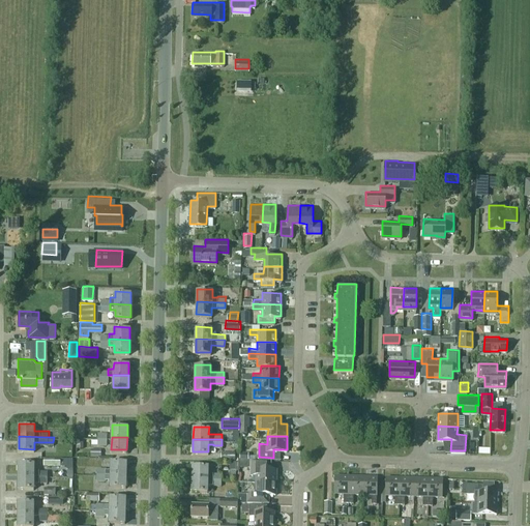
[(41,456),(58,456),(58,447),(41,447),(41,456)]
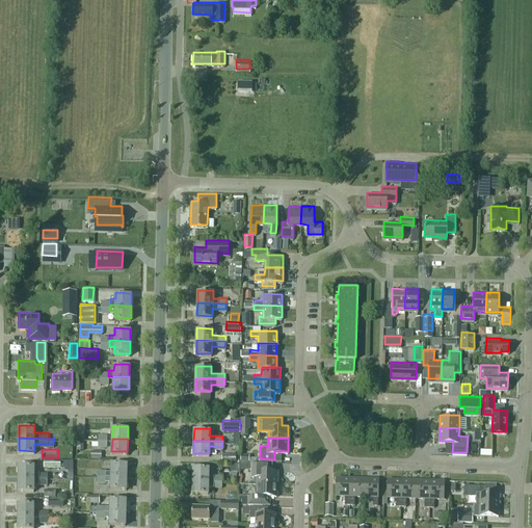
[(222,459),(237,460),(237,452),(223,451),(222,459)]
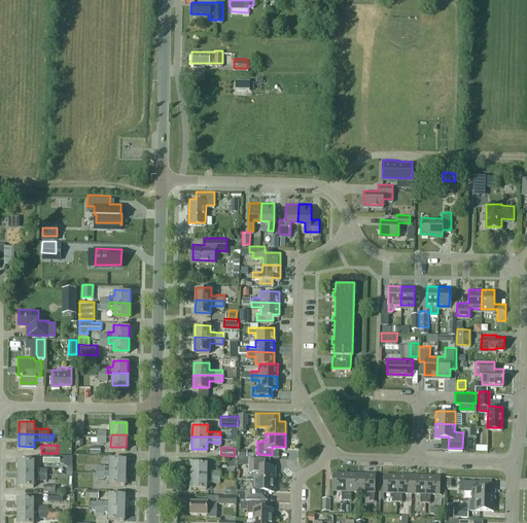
[(254,477),(274,477),(274,464),(270,464),(266,464),(266,456),(249,455),(249,462),(249,469),(255,469),(254,477)]
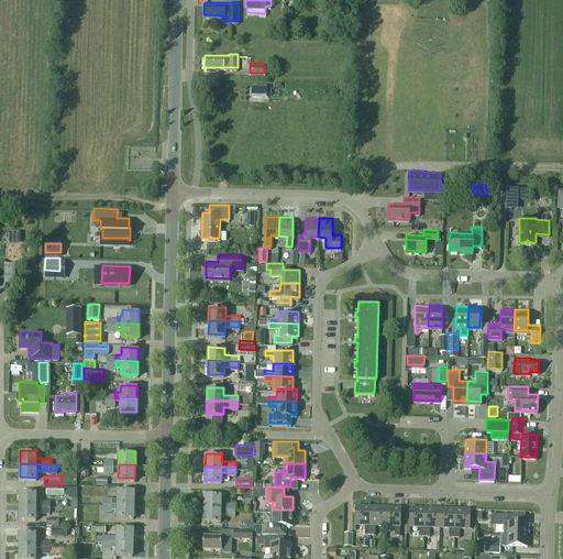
[(118,496),(112,496),(112,495),(103,495),(103,502),(112,502),(134,503),(134,489),(118,489),(118,496)]
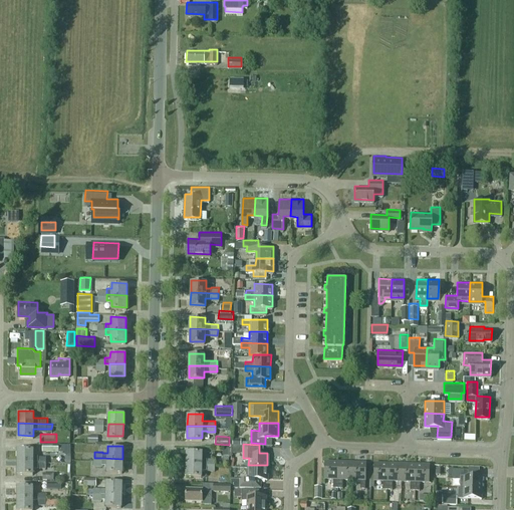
[(18,448),(18,460),(46,460),(46,455),(33,455),(33,448),(18,448)]
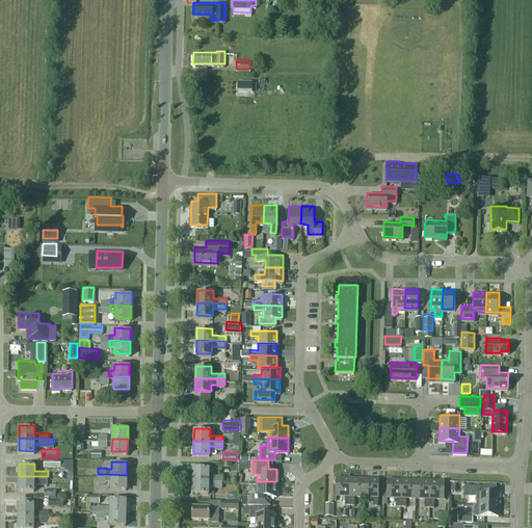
[(193,466),(193,478),(221,479),(221,473),(213,473),(213,474),(209,474),(209,466),(193,466)]
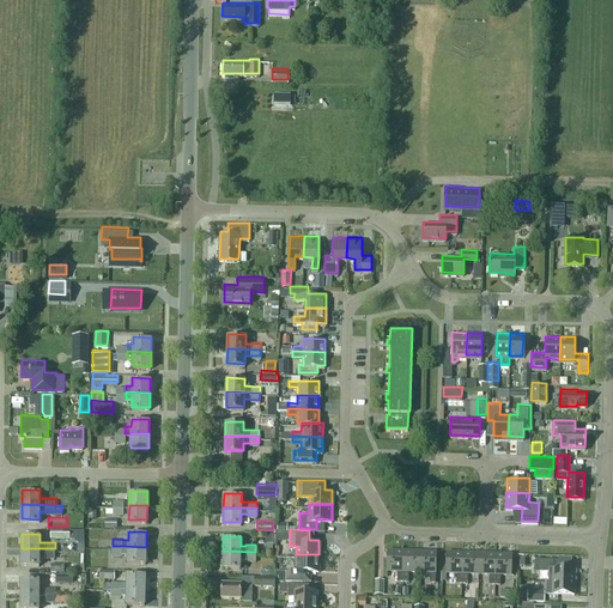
[(146,547),(122,546),(113,546),(113,553),(122,553),(122,552),(128,552),(128,560),(145,561),(146,547)]
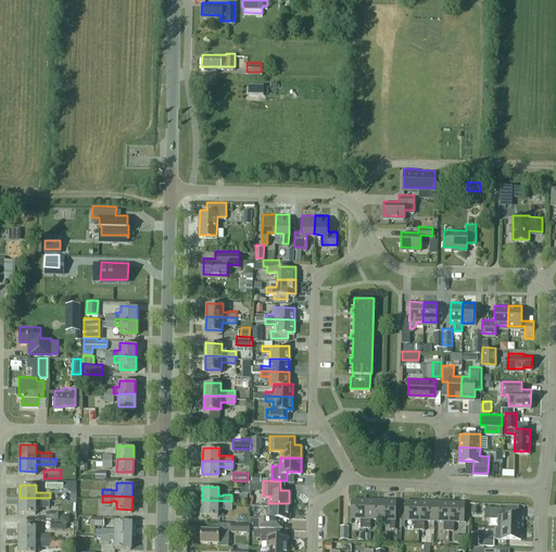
[(359,525),(365,525),(366,497),(351,497),(350,515),(361,515),(359,525)]
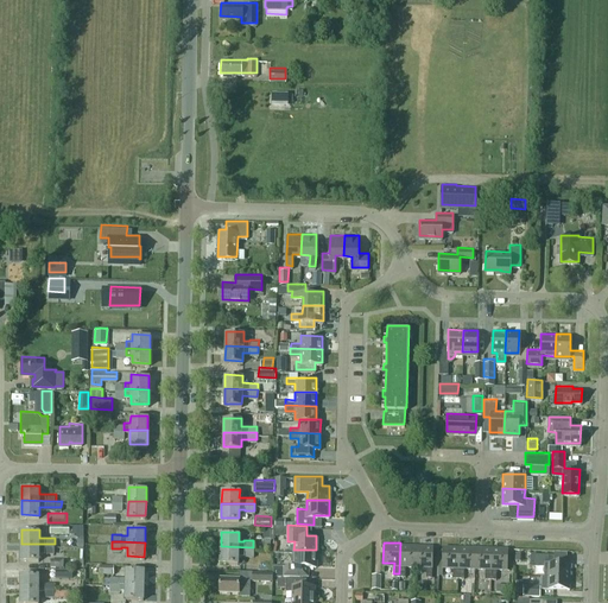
[(405,564),(416,564),(417,543),(400,543),(399,573),(405,573),(405,564)]
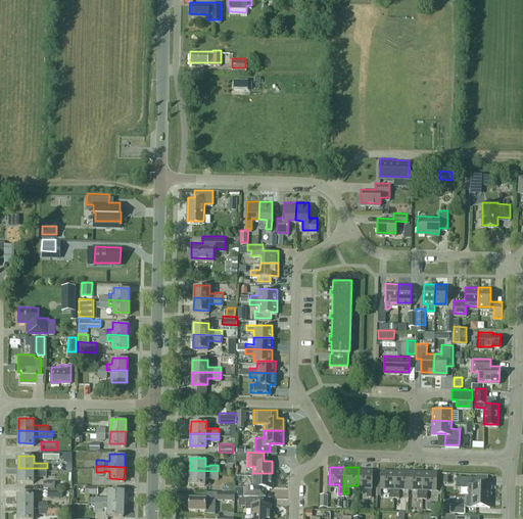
[(359,467),(358,485),(367,485),(366,494),(371,494),(372,485),(373,468),(359,467)]
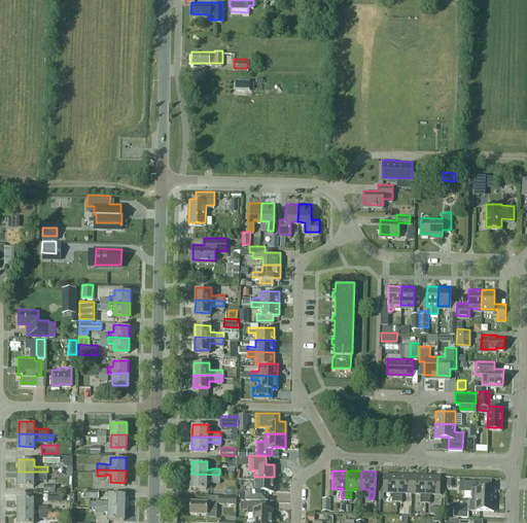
[(47,472),(19,472),(19,484),(33,484),(34,478),(47,478),(47,472)]
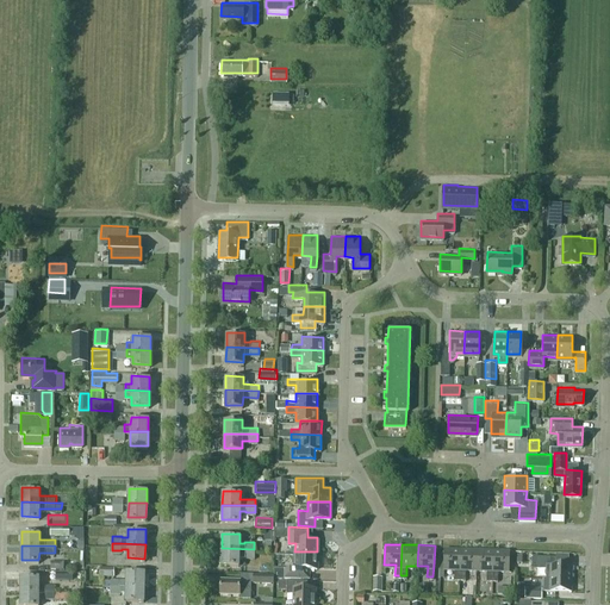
[(454,577),(460,578),(461,546),(444,546),(443,567),(454,567),(454,577)]
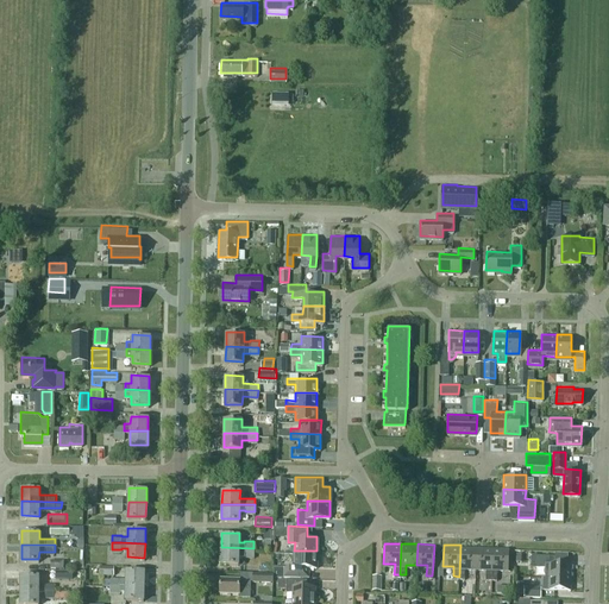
[(465,566),(475,566),(476,546),(460,545),(459,577),(464,577),(465,566)]
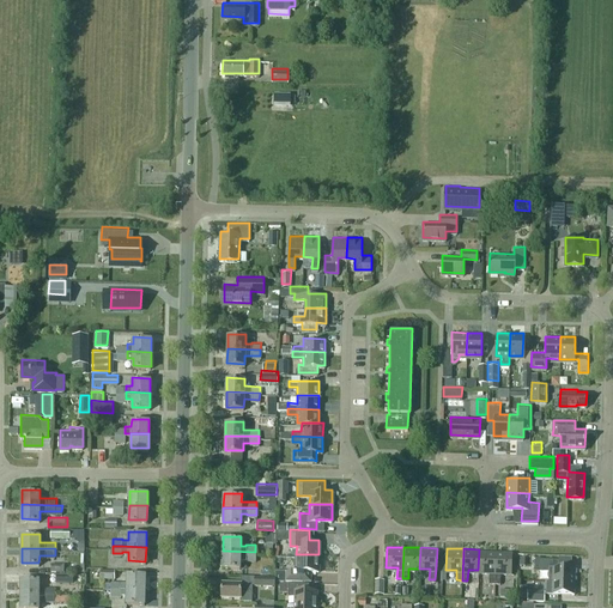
[(489,581),(495,581),(496,549),(479,549),(478,570),(489,571),(489,581)]
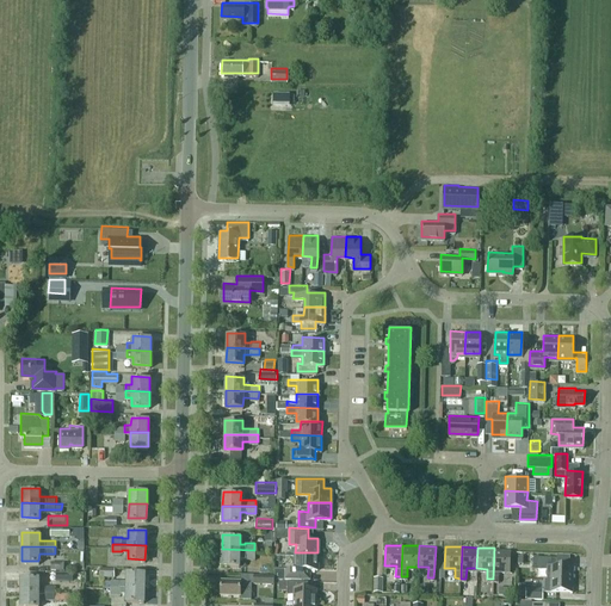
[(510,569),(511,549),(494,548),(493,579),(499,580),(499,569),(510,569)]
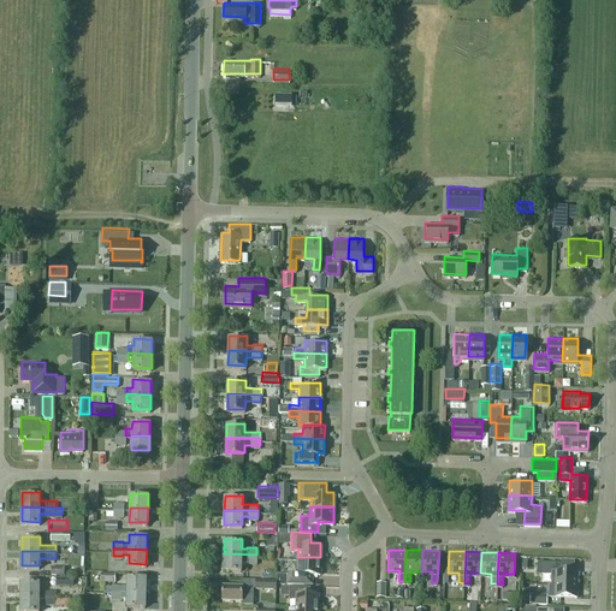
[(256,555),(224,553),(223,568),(241,568),(241,559),(247,559),(247,561),(256,561),(256,555)]
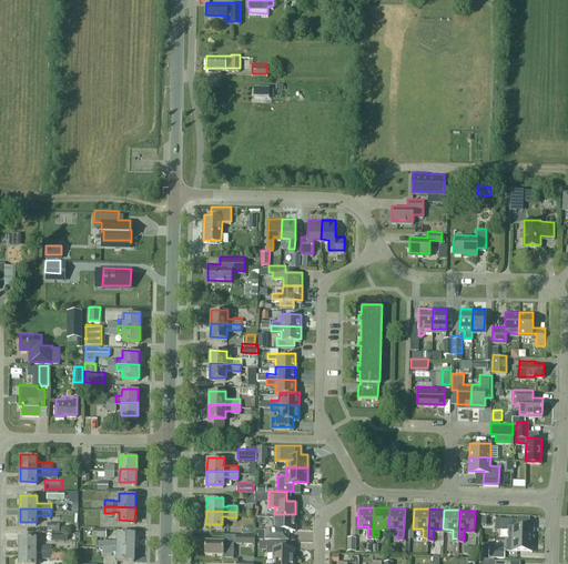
[(295,514),(274,514),(274,527),(265,527),(265,536),(288,536),(288,527),(295,529),(295,514)]
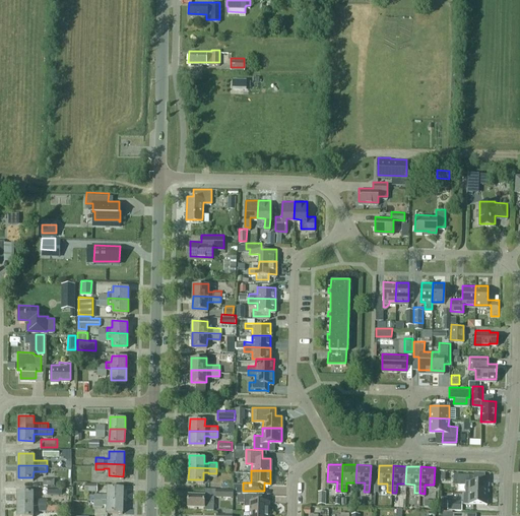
[(465,480),(465,490),(488,491),(488,479),(473,479),(473,472),(458,472),(458,480),(465,480)]
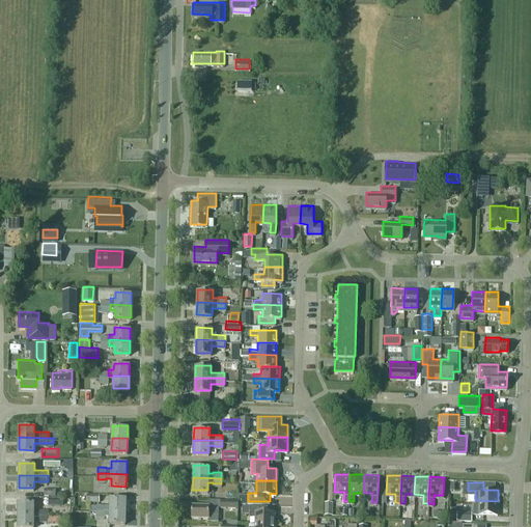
[(110,503),(106,503),(106,502),(96,502),(96,508),(106,508),(126,508),(126,497),(110,496),(110,503)]
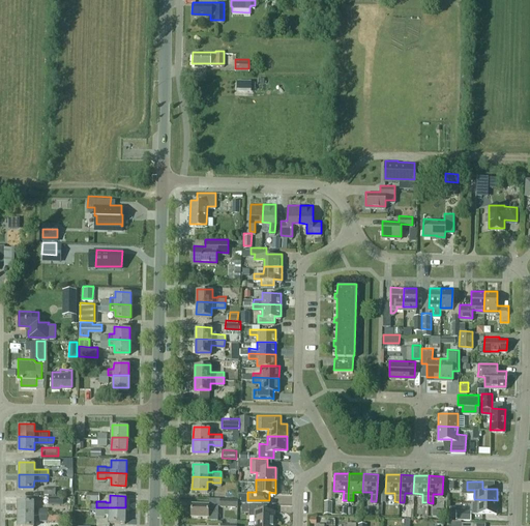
[(323,510),(331,512),(332,498),(324,498),(323,510)]
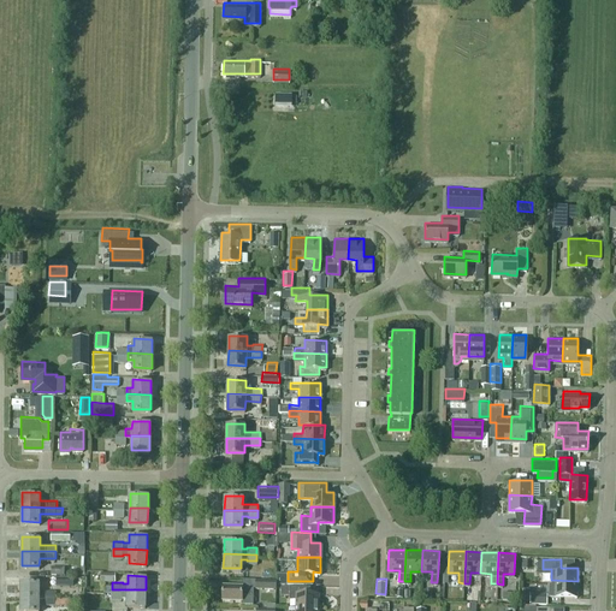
[(39,580),(21,580),(21,594),(39,595),(45,595),(55,595),(55,588),(39,588),(39,580)]
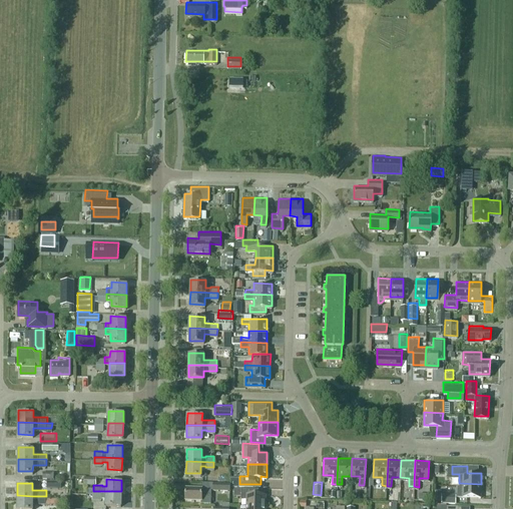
[(481,484),(459,483),(457,483),(456,495),(462,495),(480,495),(481,484)]
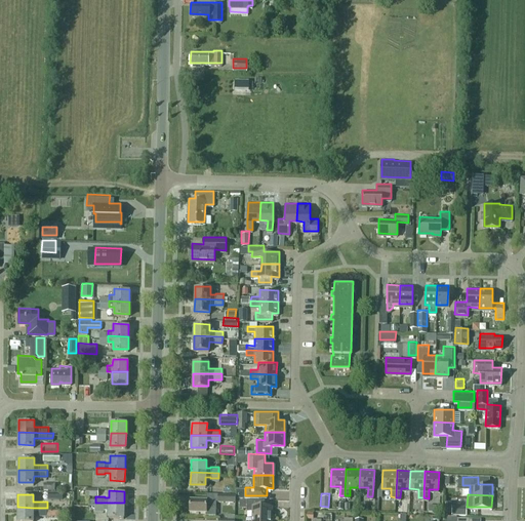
[(190,496),(190,510),(206,510),(206,512),(215,512),(215,497),(206,497),(190,496)]
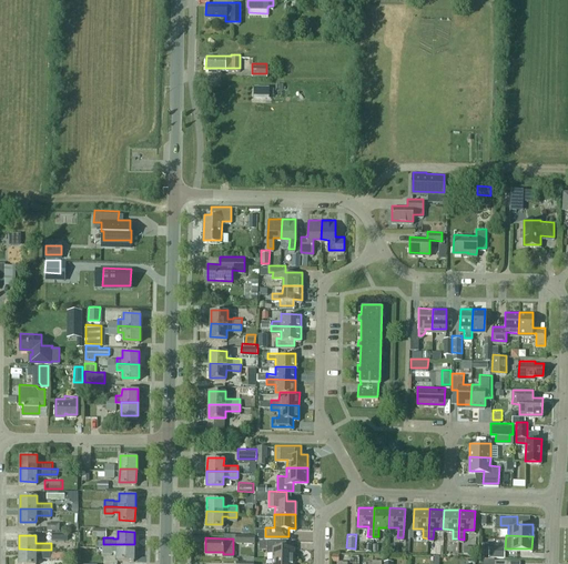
[(273,550),(273,557),(294,557),(294,546),(283,545),(283,539),(267,539),(266,550),(273,550)]
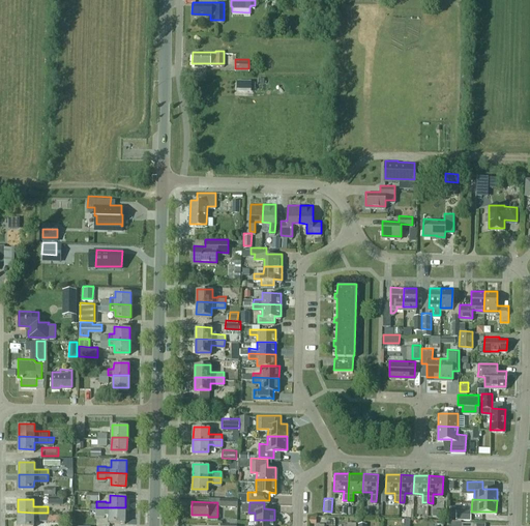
[(125,507),(106,507),(96,507),(96,512),(96,514),(105,514),(105,513),(110,513),(110,520),(124,521),(125,507)]
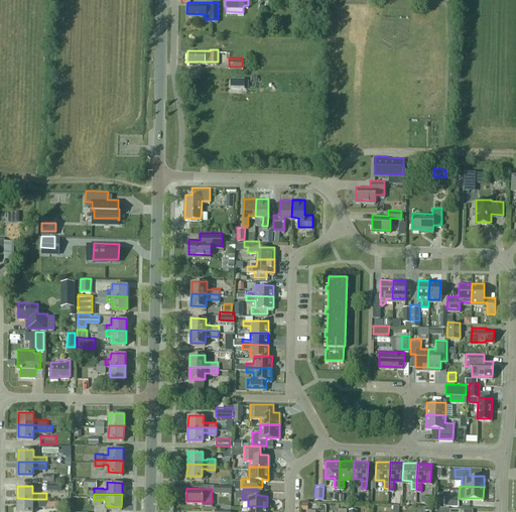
[(443,494),(443,503),(458,503),(458,495),(443,494)]
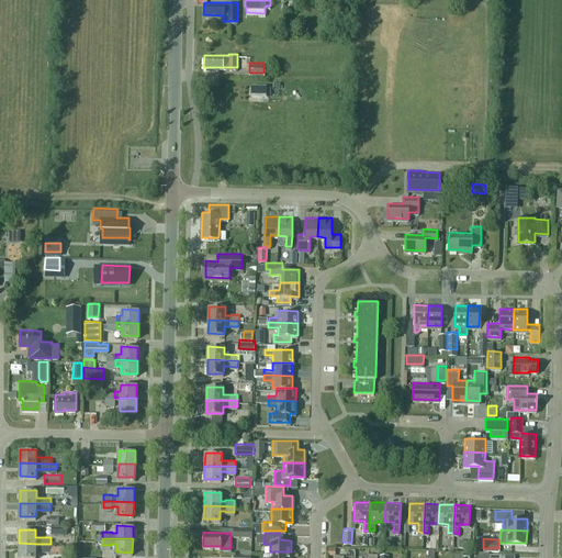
[(35,544),(19,543),(19,557),(35,557),(35,544)]
